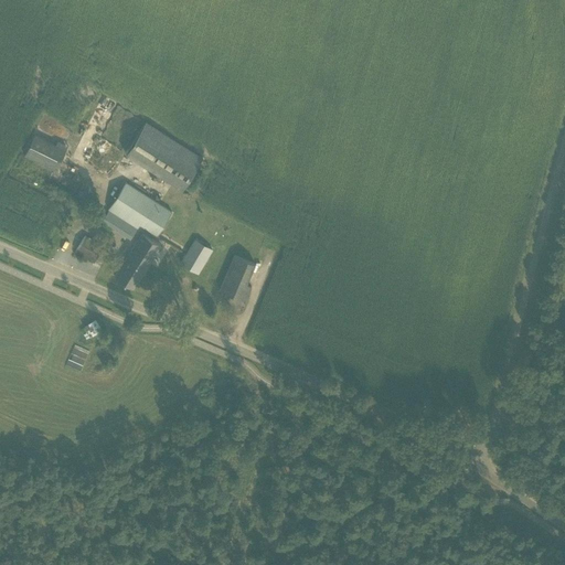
[(126,153),(182,190),(202,159),(147,123),(126,153)]
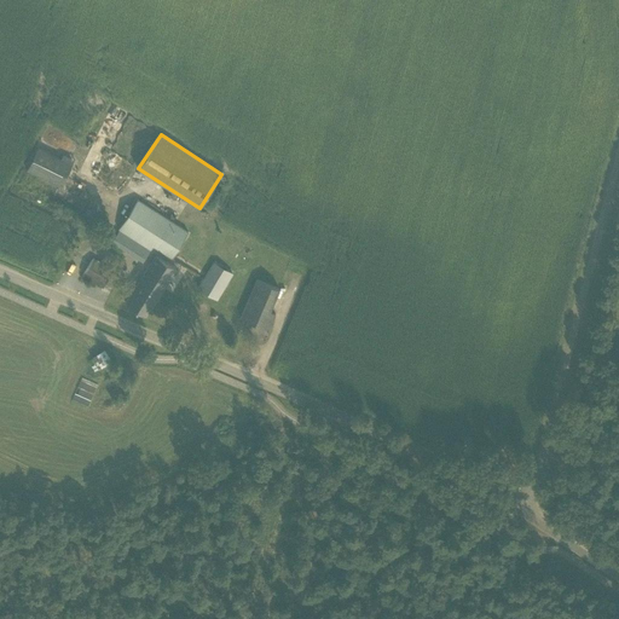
[(61,187),(71,165),(39,148),(27,171),(61,187)]
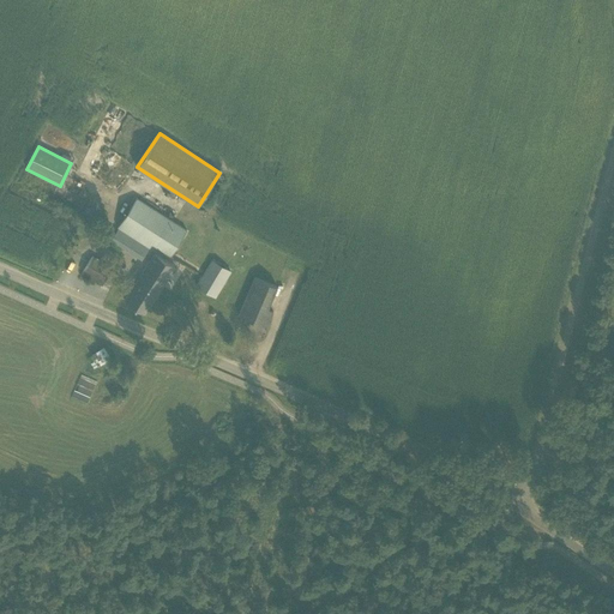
[(151,244),(170,256),(186,230),(136,198),(118,228),(149,248),(151,244)]
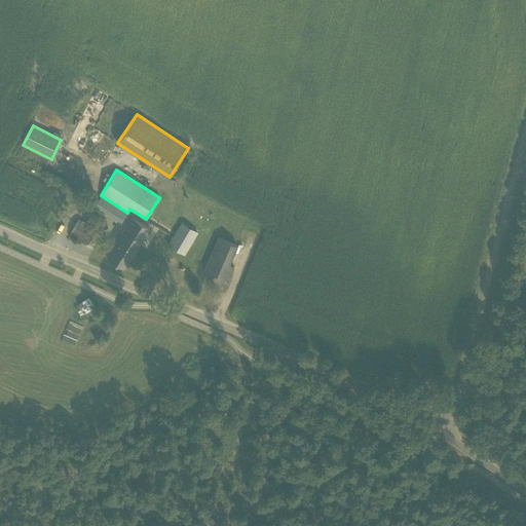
[(149,228),(132,217),(106,257),(123,268),(149,228)]
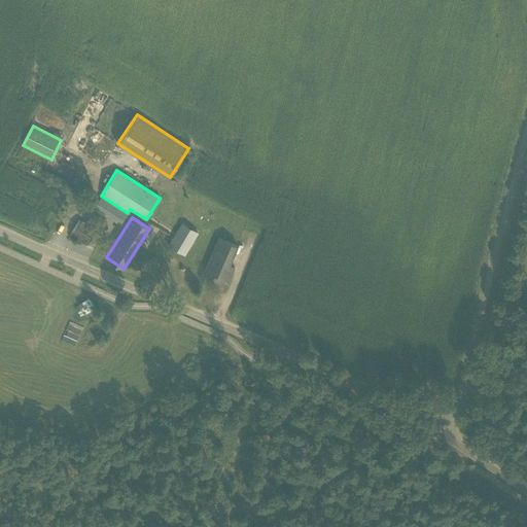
[(78,219),(70,234),(88,245),(96,231),(78,219)]
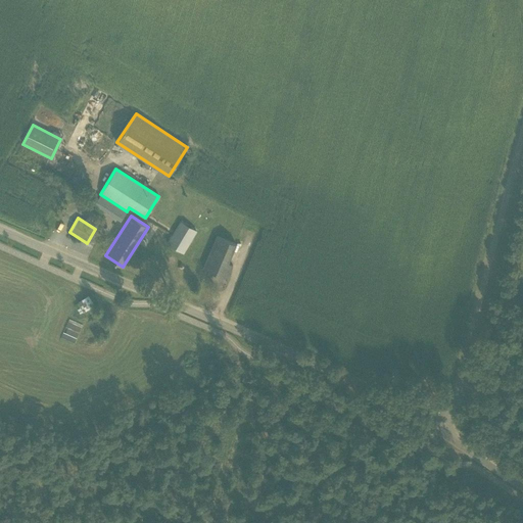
[(197,232),(194,230),(180,222),(167,243),(184,253),(197,232)]
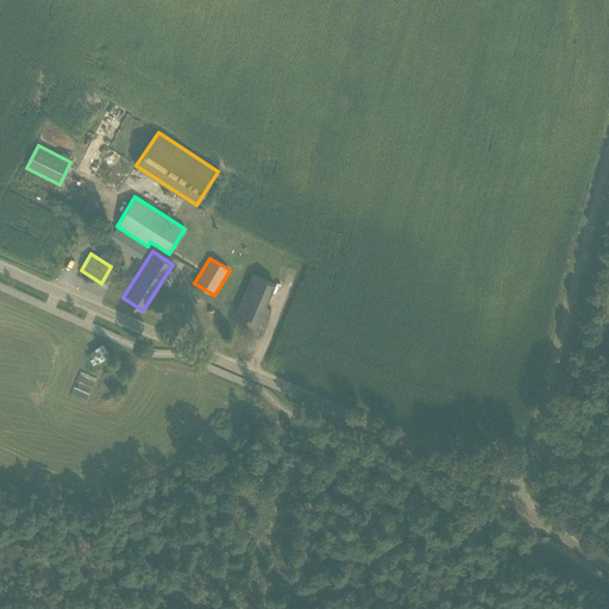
[(236,312),(250,319),(263,324),(270,309),(265,307),(275,284),(252,275),(236,312)]
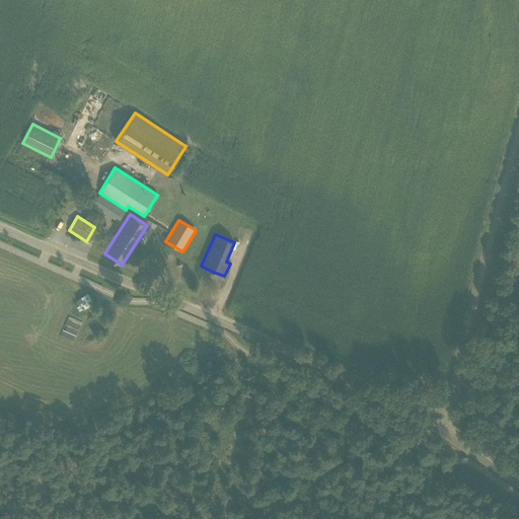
[(87,293),(76,301),(82,309),(93,302),(87,293)]
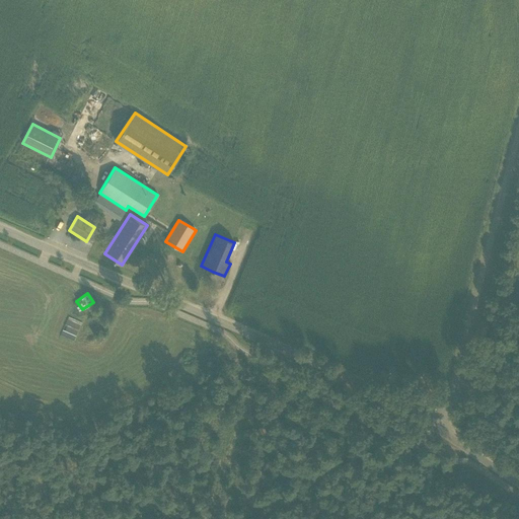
[(74,342),(83,322),(68,316),(60,336),(74,342)]
